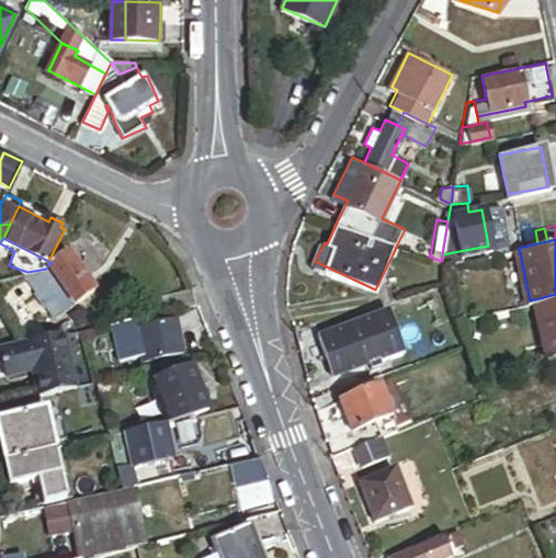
[(393,254),(397,257),(401,247),(397,245),(393,254)]
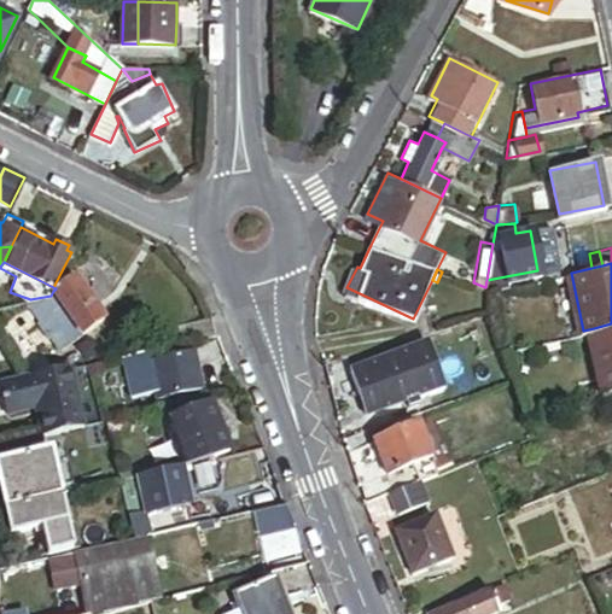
[(59,345),(103,316),(75,278),(53,291),(51,296),(30,299),(41,317),(38,320),(47,334),(51,333),(59,345)]
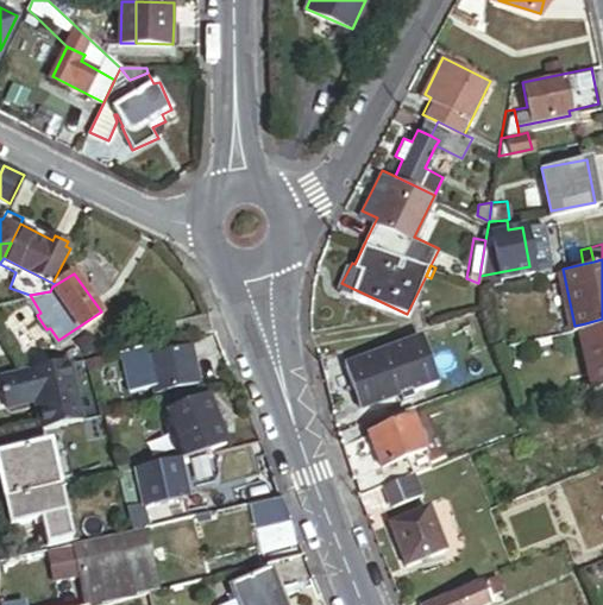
[(602,319),(585,323),(600,383),(602,382),(602,319)]
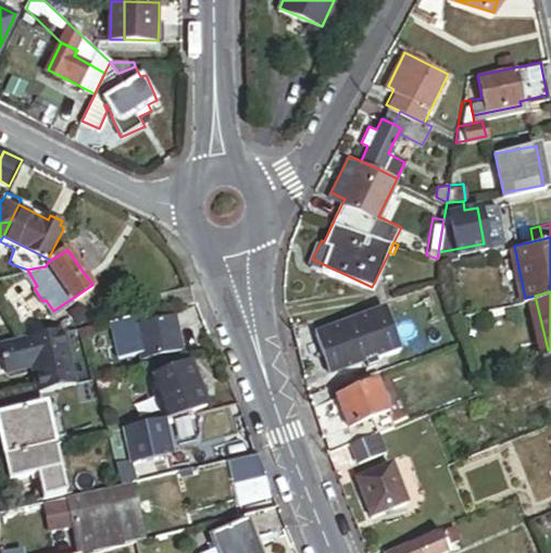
[(374,354),(397,347),(383,308),(315,332),(328,368),(366,354),(368,361),(376,359),(374,354)]
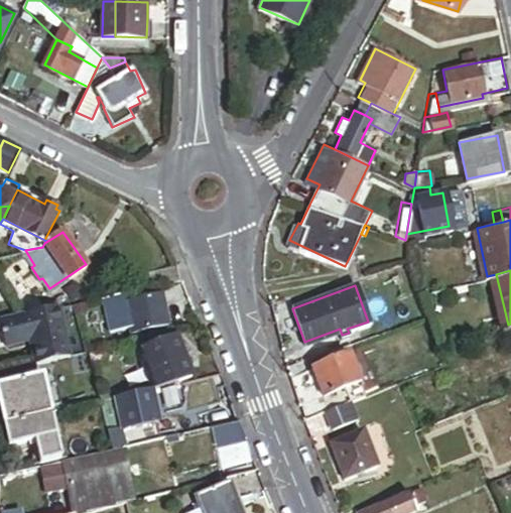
[(112,329),(132,325),(126,300),(124,289),(104,294),(112,329)]
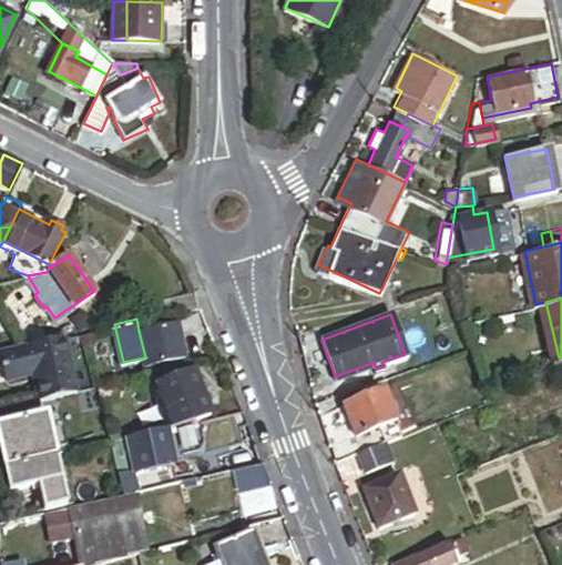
[(146,363),(185,355),(177,323),(139,331),(145,357),(146,363)]
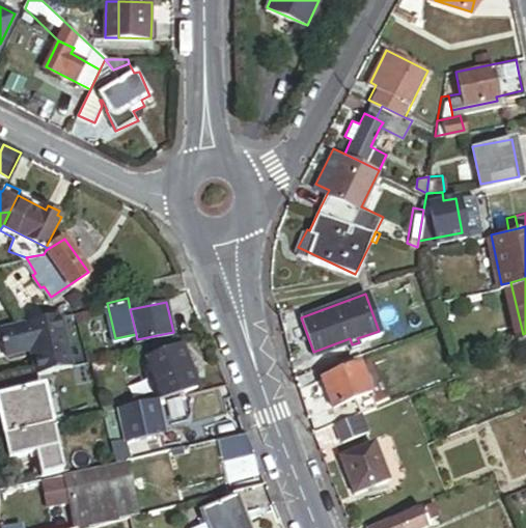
[(47,368),(74,363),(63,312),(0,326),(5,351),(32,345),(34,356),(44,354),(47,368)]
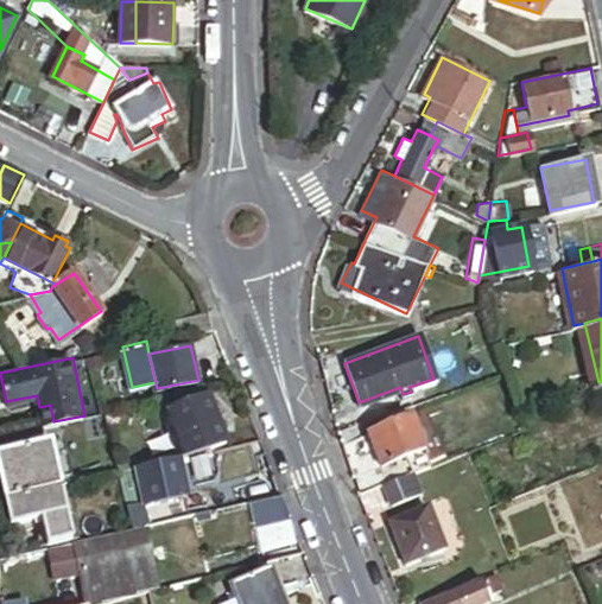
[(183,455),(204,450),(203,446),(227,439),(209,394),(166,411),(183,455)]
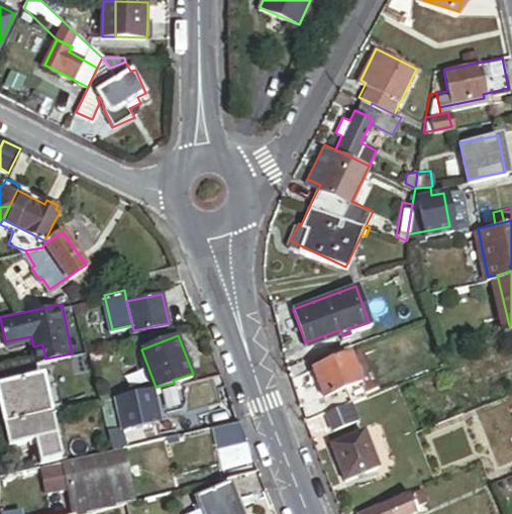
[(36,361),(45,358),(42,344),(33,346),(36,361)]
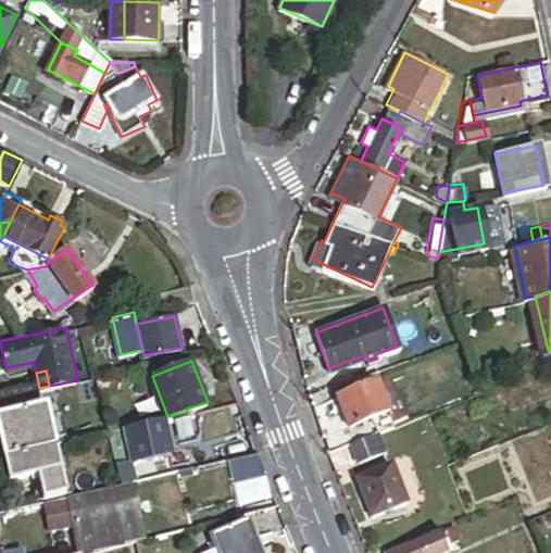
[(371,415),(387,409),(376,380),(338,396),(355,440),(377,431),(371,415)]
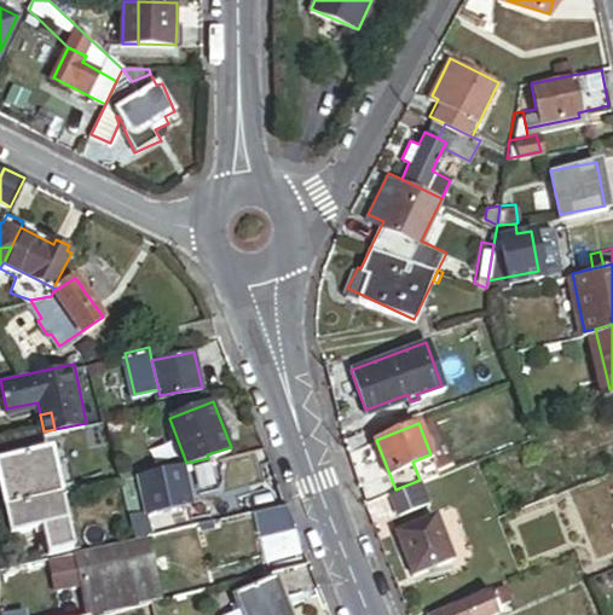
[(0,477),(4,500),(62,489),(53,445),(0,454),(0,477)]
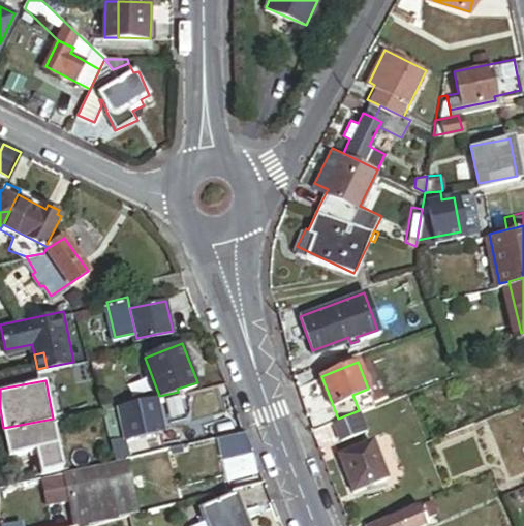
[(362,409),(374,404),(368,389),(352,395),(359,410),(362,409)]
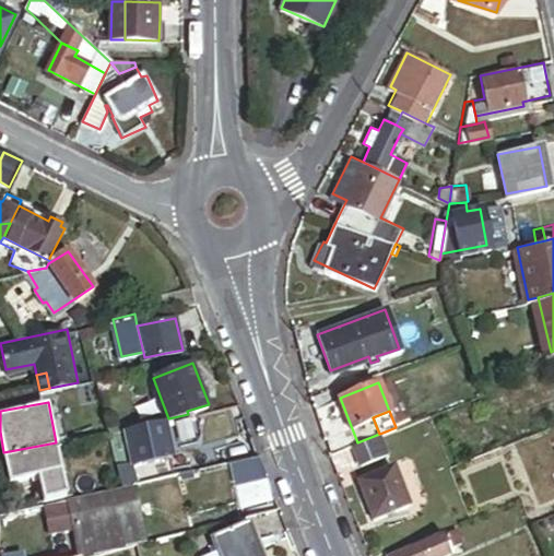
[(193,417),(168,423),(173,444),(195,439),(197,433),(193,417)]
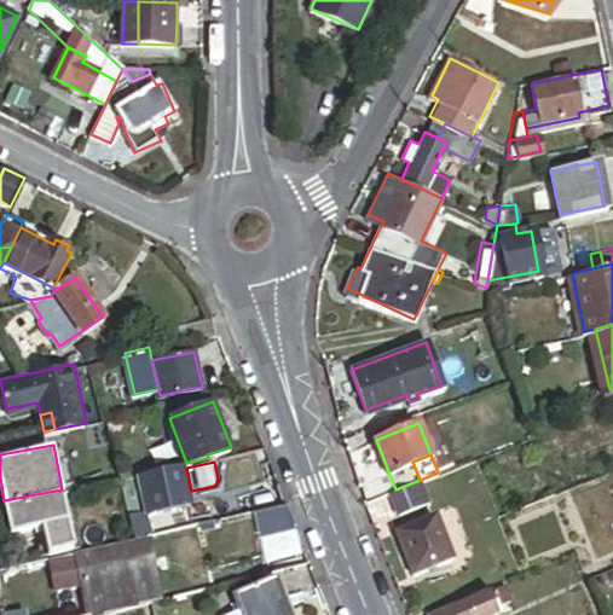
[(186,503),(191,494),(191,491),(186,468),(181,463),(140,473),(149,510),(186,503)]
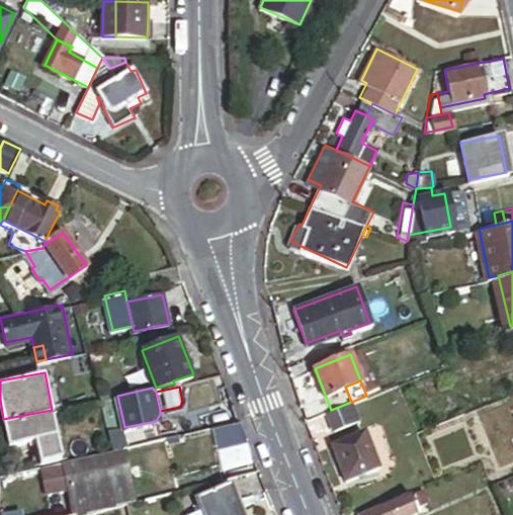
[(101,400),(111,398),(109,389),(98,392),(101,400)]
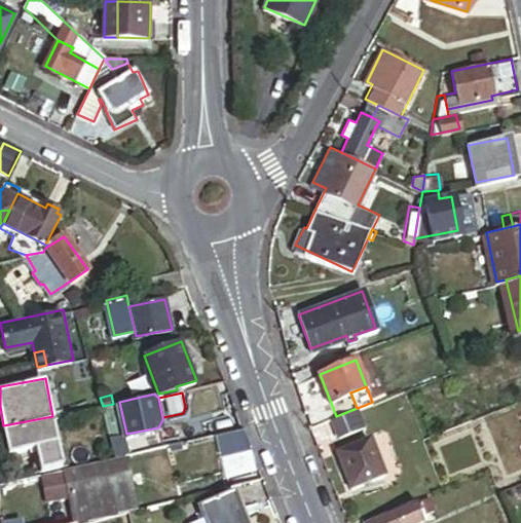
[(113,404),(103,406),(116,454),(125,452),(131,451),(126,434),(119,402),(113,404)]
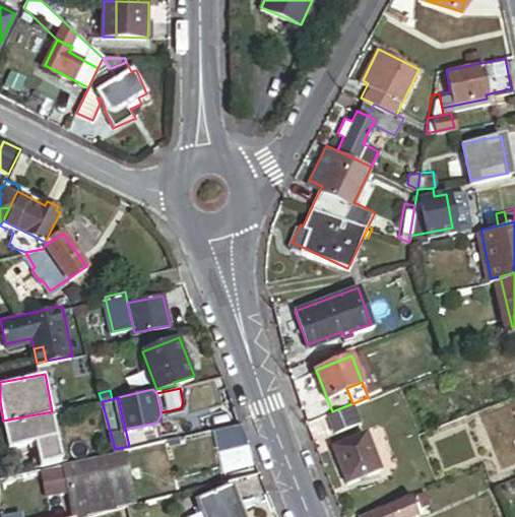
[(335,430),(362,419),(356,402),(352,403),(332,411),(328,412),(335,430)]
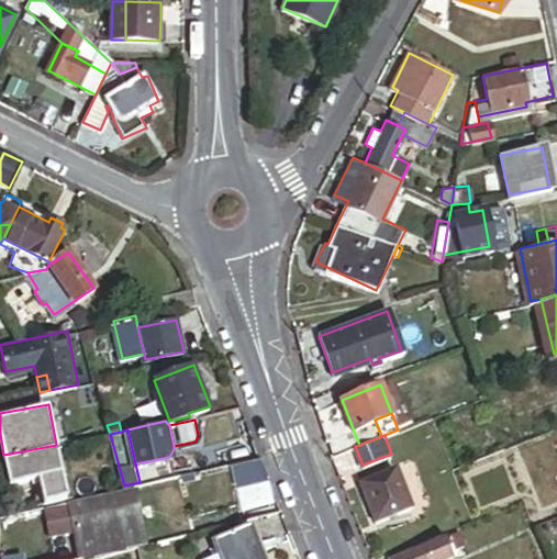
[(456,464),(465,460),(456,439),(447,443),(456,464)]
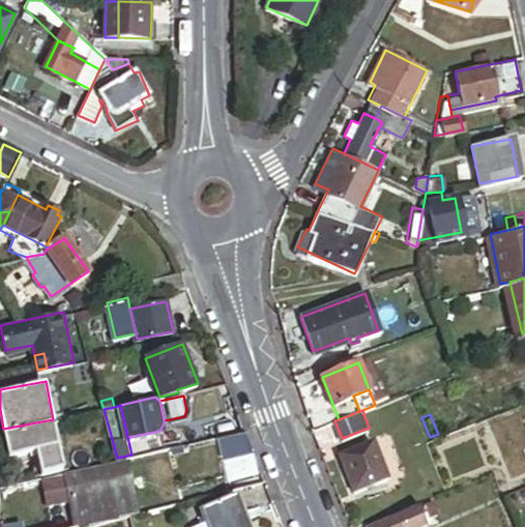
[(221,435),(245,430),(240,416),(216,421),(221,435)]
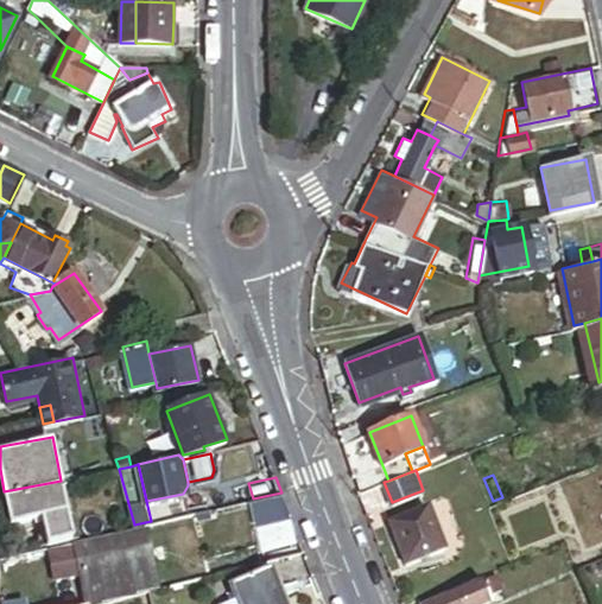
[(69,528),(64,504),(61,481),(4,491),(8,515),(43,509),(48,533),(69,528)]
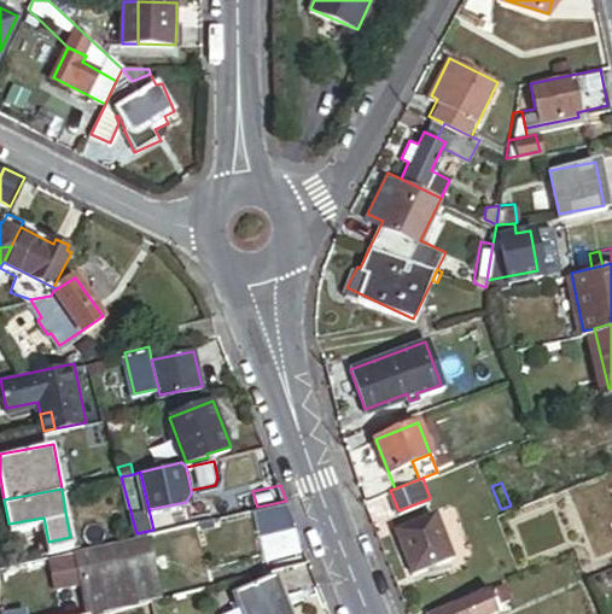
[(283,520),(293,518),(286,501),(257,507),(252,508),(258,536),(283,531),(283,520)]
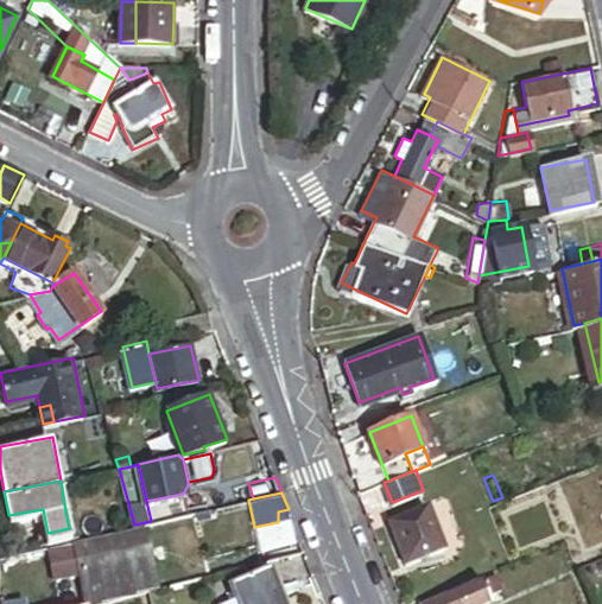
[(69,528),(78,527),(74,502),(64,504),(69,528)]
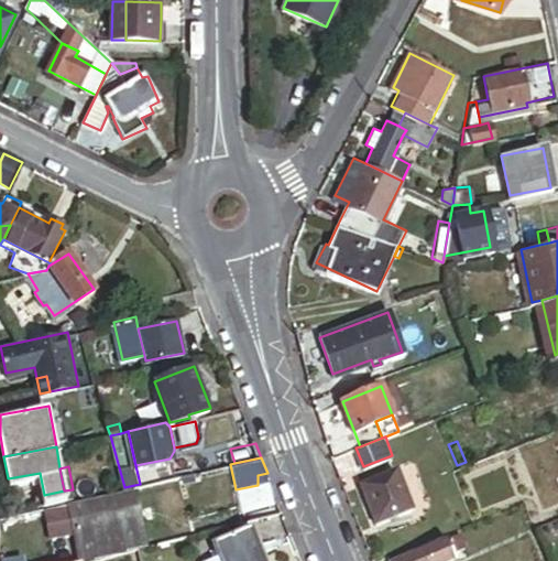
[(378,519),(412,505),(395,466),(362,481),(378,519)]
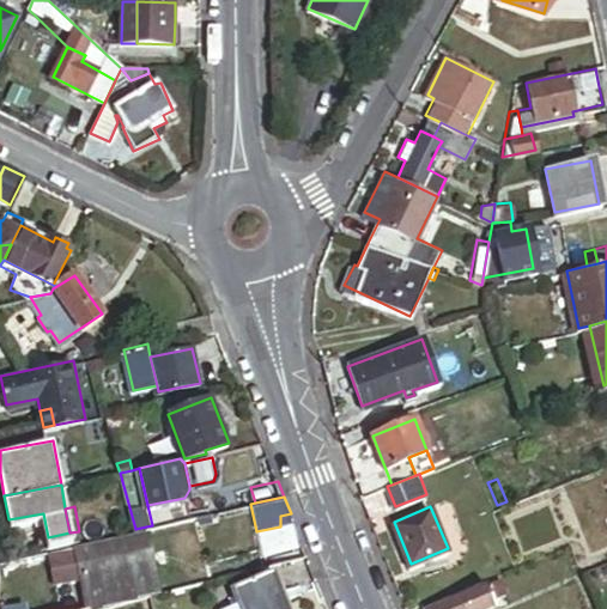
[(135,529),(131,530),(137,554),(152,550),(146,527),(135,529)]
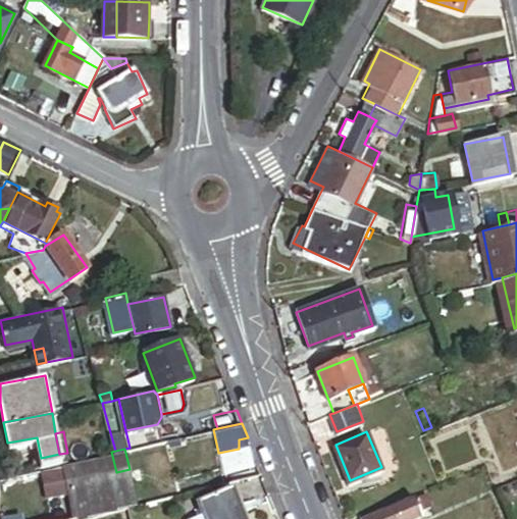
[(137,505),(130,469),(116,472),(111,452),(66,462),(67,466),(72,487),(79,518),(137,505)]
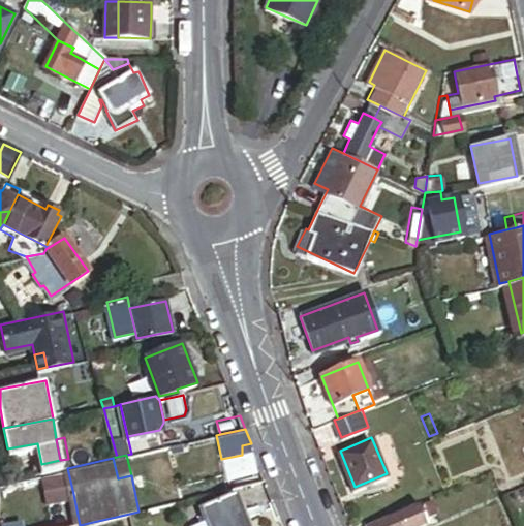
[(73,494),(68,472),(45,477),(51,499),(73,494)]
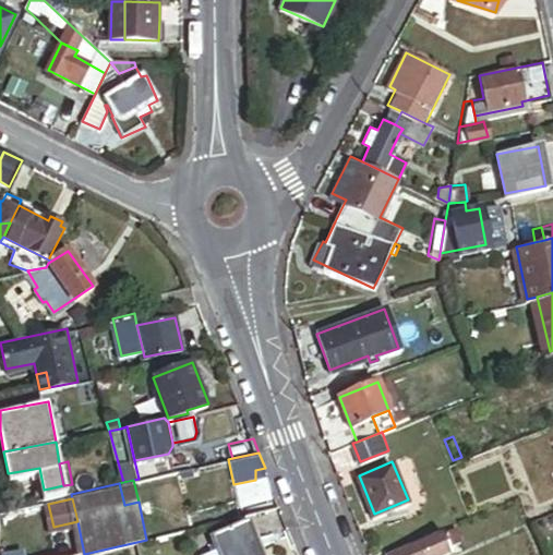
[(220,554),(264,554),(251,519),(213,534),(220,554)]
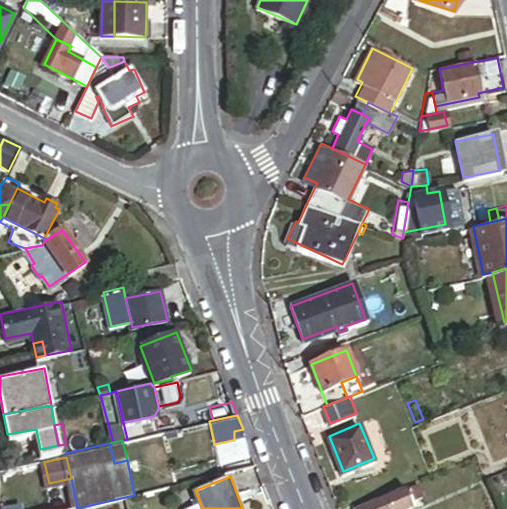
[(403,508),(413,505),(411,499),(421,495),(416,482),(354,507),(354,508),(403,508)]
